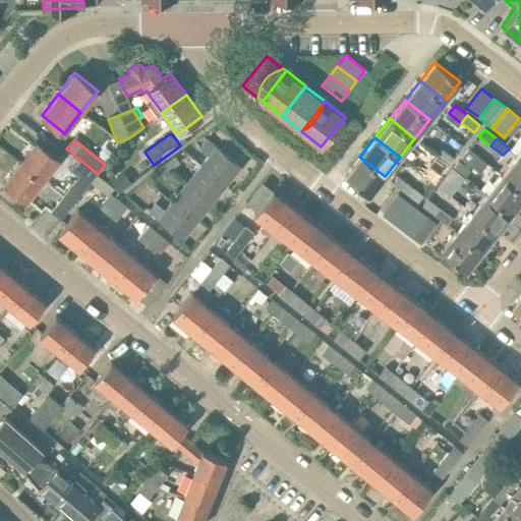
[(200,163),(226,184),(241,166),(215,145),(214,146),(207,139),(199,148),(208,154),(200,163)]
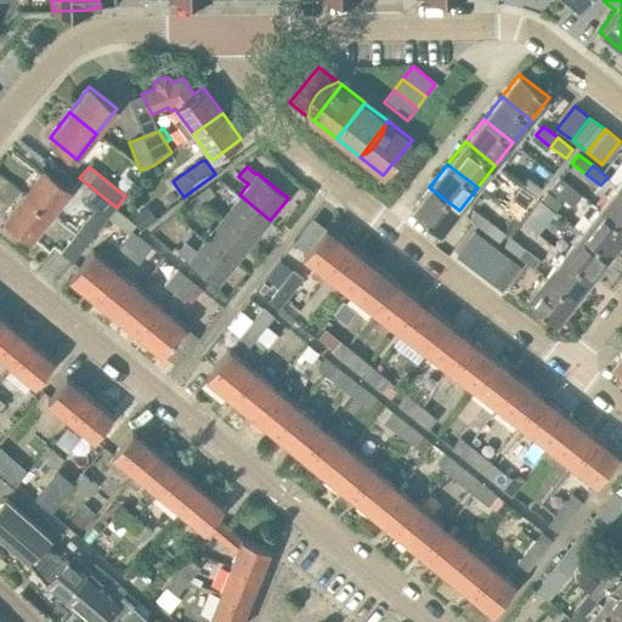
[(23,193),(51,214),(71,190),(44,168),(23,193)]
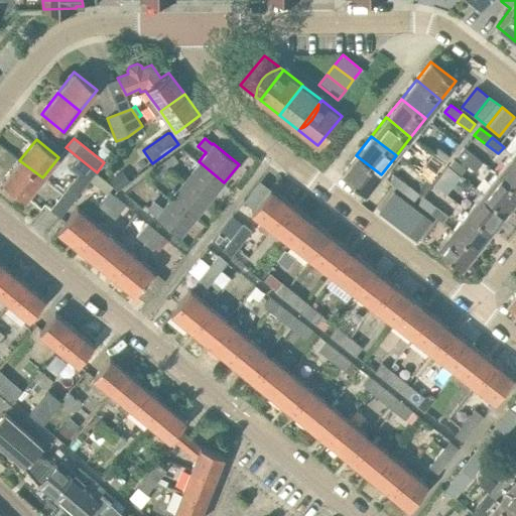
[(432,153),(444,163),(448,156),(437,147),(432,153)]
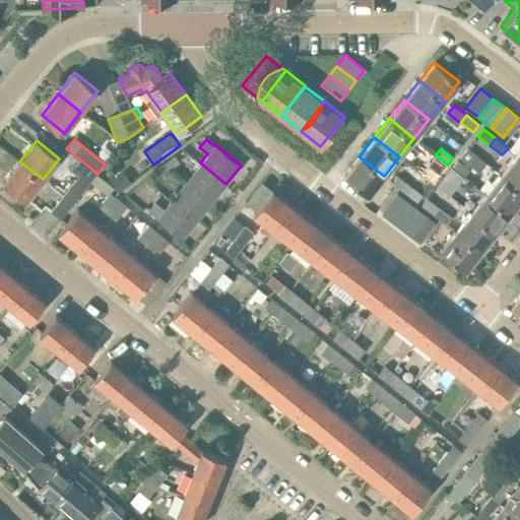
[(477,172),(485,163),(467,148),(459,157),(477,172)]
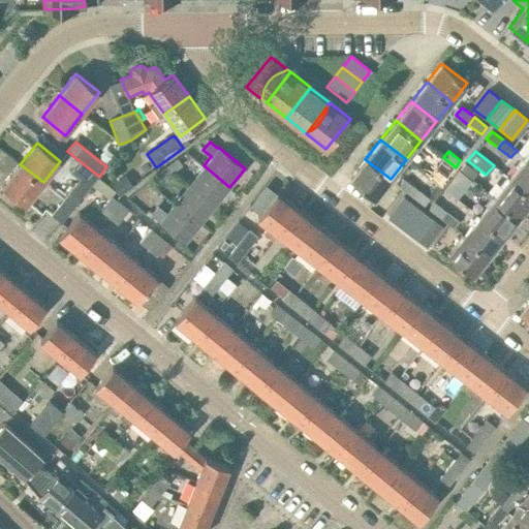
[(450,174),(456,167),(443,157),(438,164),(450,174)]
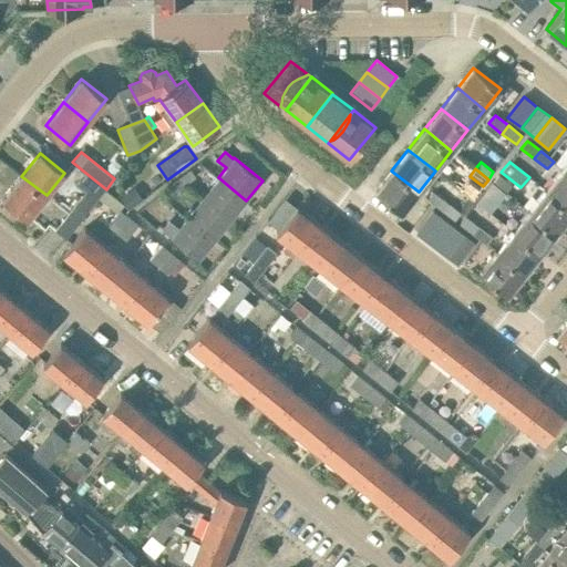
[(181,177),(186,184),(196,177),(189,169),(181,177)]
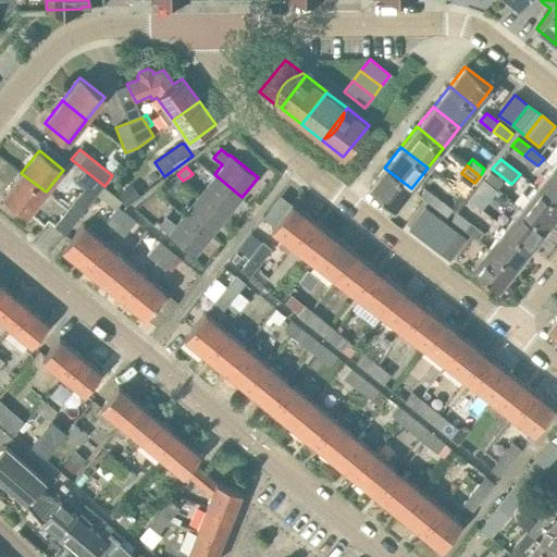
[(556,202),(556,170),(553,166),(536,187),(556,202)]
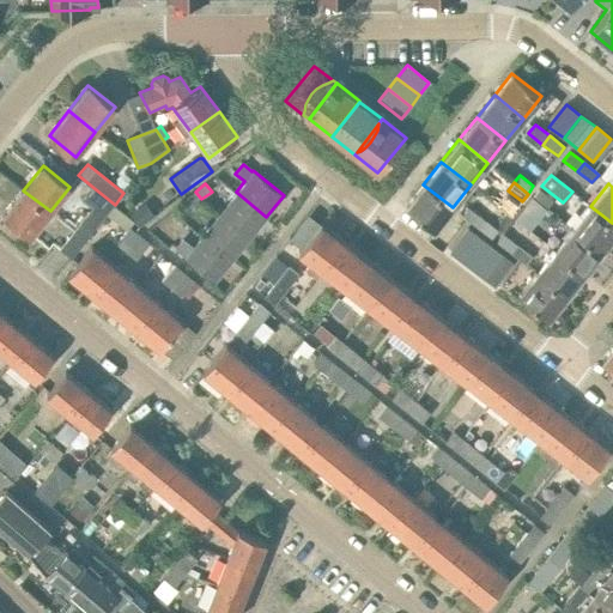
[(435,230),(453,207),(423,184),(405,206),(435,230)]
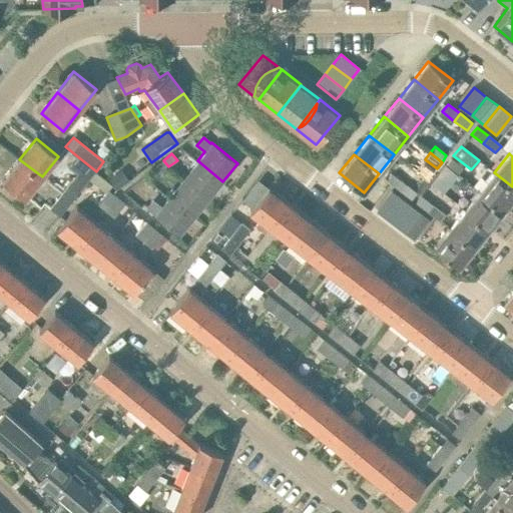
[(72,200),(96,171),(76,155),(68,165),(77,172),(62,192),(72,200)]
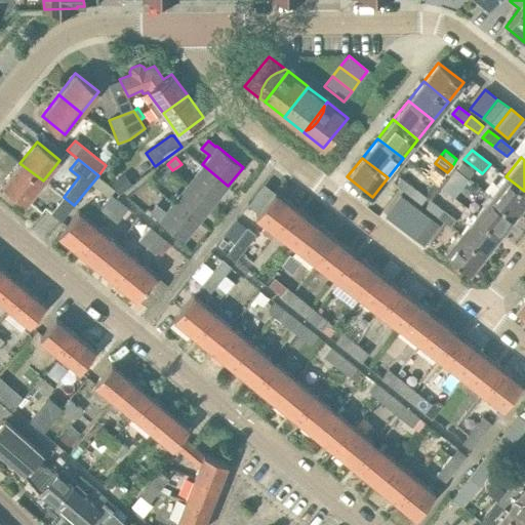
[(432,162),(425,171),(438,182),(443,175),(445,172),(432,162)]
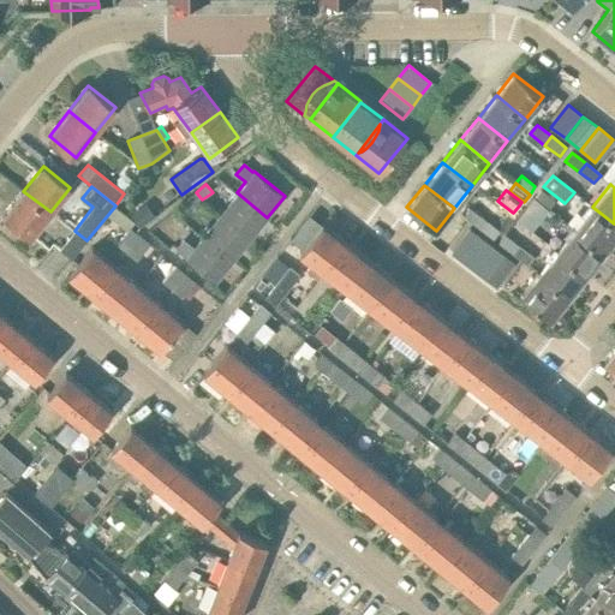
[(533,197),(548,209),(554,201),(541,190),(533,197)]
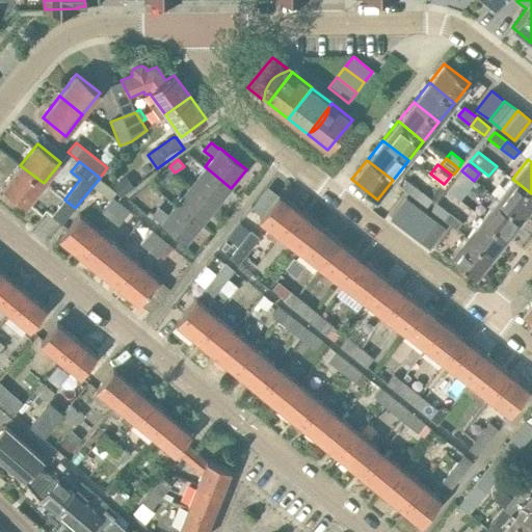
[(26,205),(44,183),(20,165),(3,186),(26,205)]
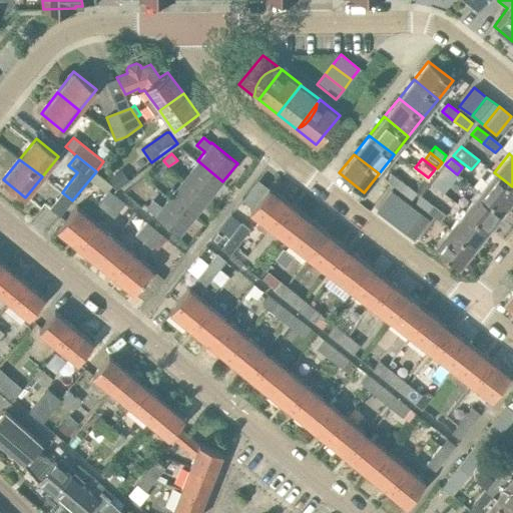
[(159,173),(168,166),(163,160),(154,166),(159,173)]
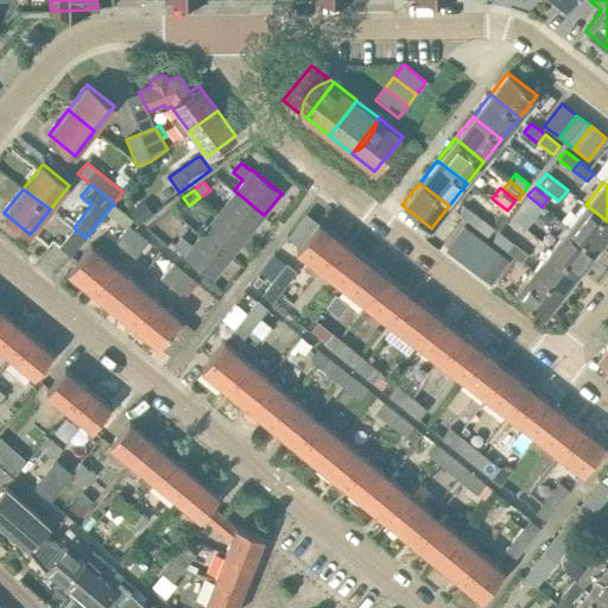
[(247,235),(264,215),(234,190),(217,211),(247,235)]
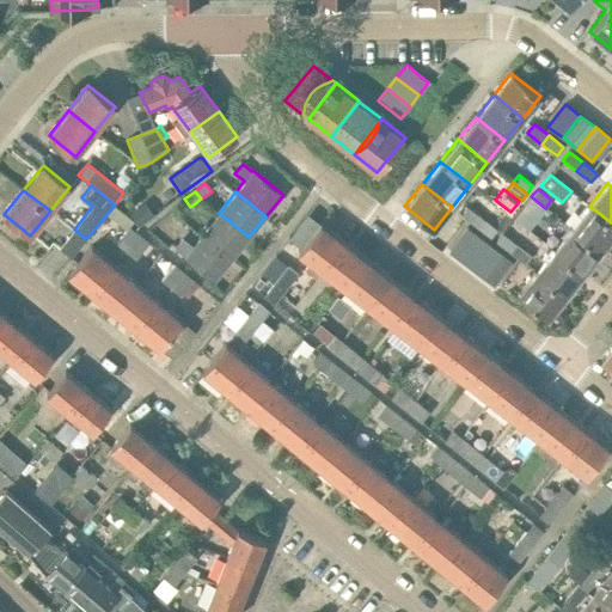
[(539,215),(545,208),(531,196),(525,204),(539,215)]
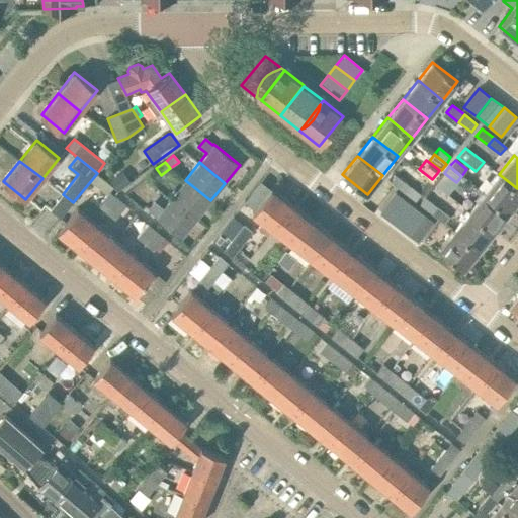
[(117,188),(131,179),(122,169),(110,178),(117,188)]
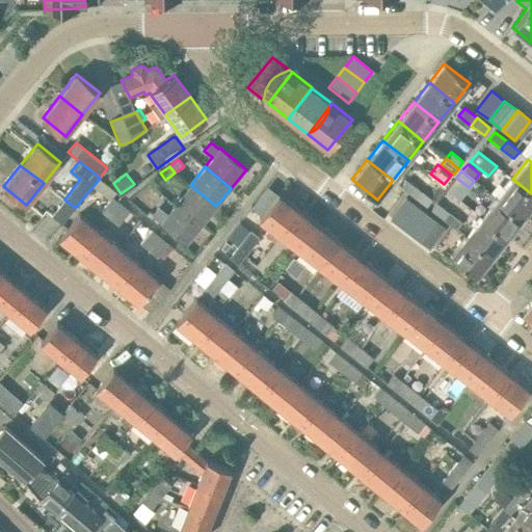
[(522,218),(531,205),(531,193),(512,179),(497,197),(522,218)]
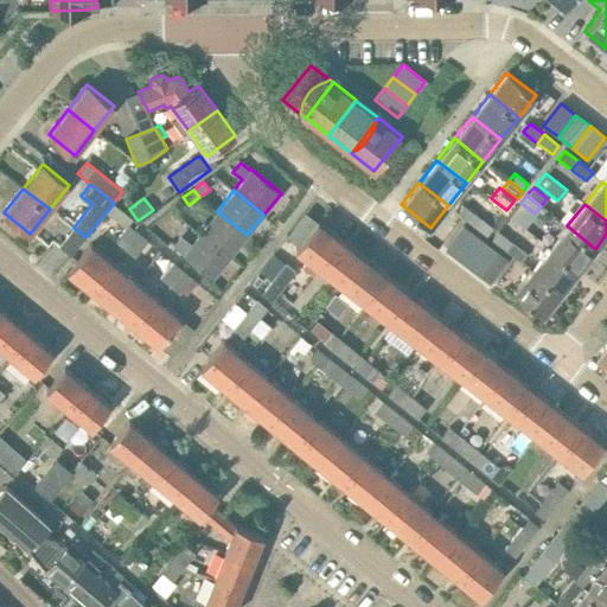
[(472,225),(478,217),(464,205),(457,215),(472,225)]
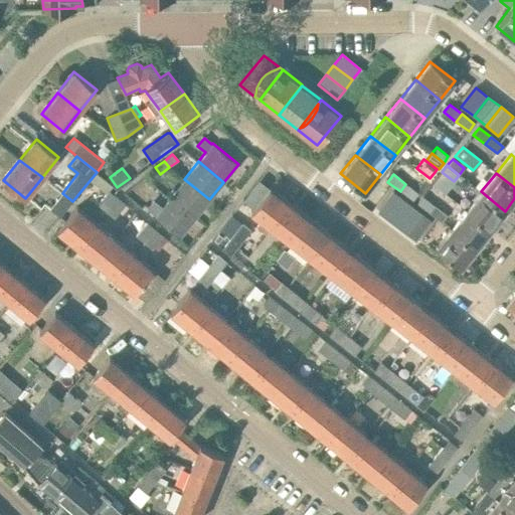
[(195,217),(209,199),(184,179),(169,197),(195,217)]
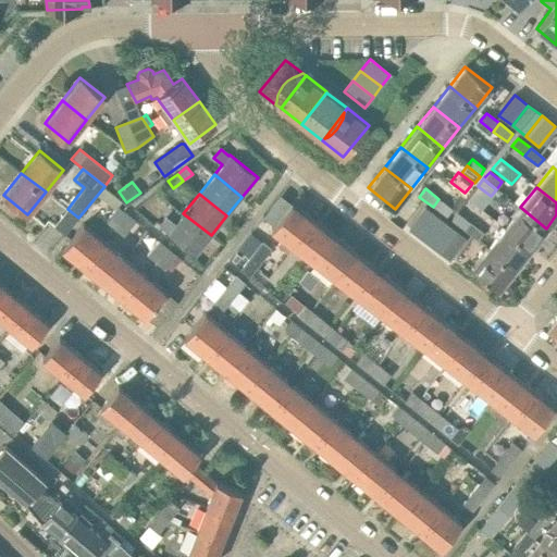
[(438,199),(433,207),(446,217),(453,209),(438,199)]
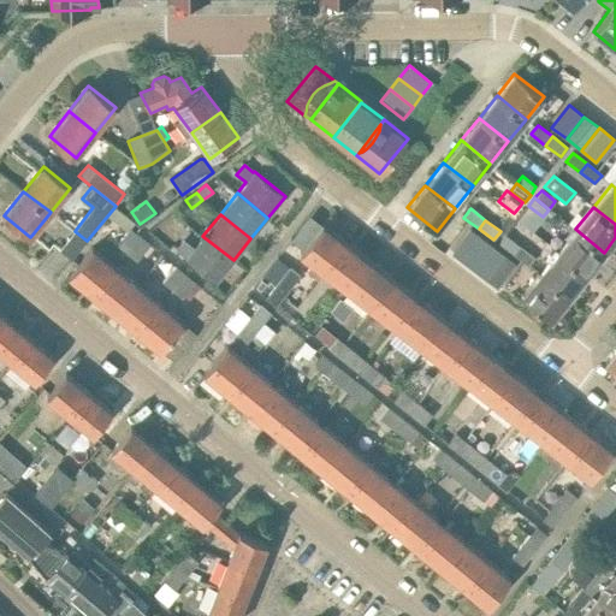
[(325,272),(347,244),(323,226),(301,254),(313,264),(307,271),(319,279),(325,272)]
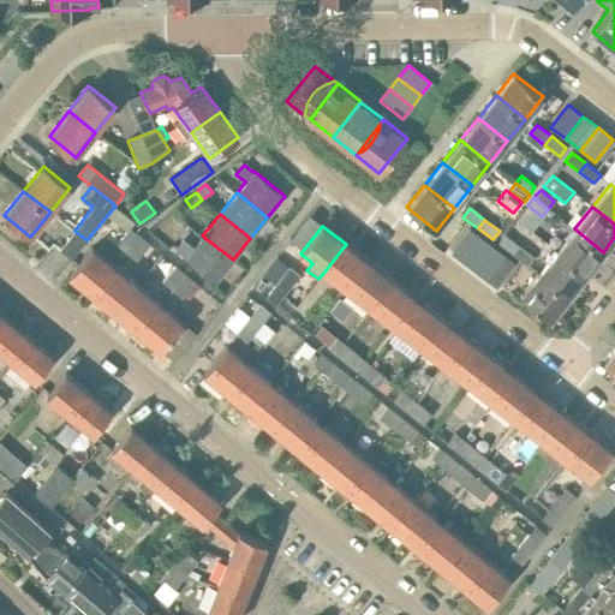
[(126,252),(139,237),(130,228),(117,244),(126,252)]
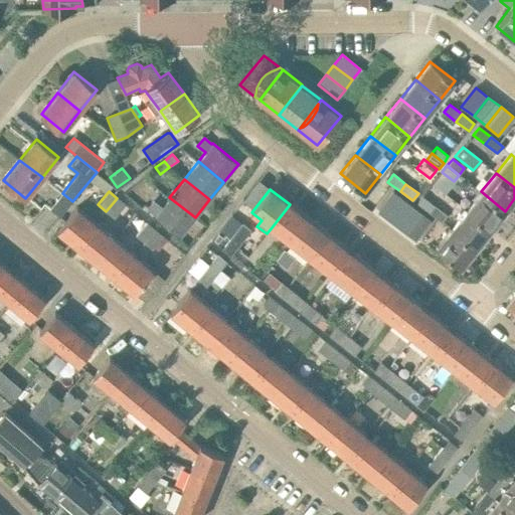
[(491,229),(505,211),(481,191),(466,210),(491,229)]
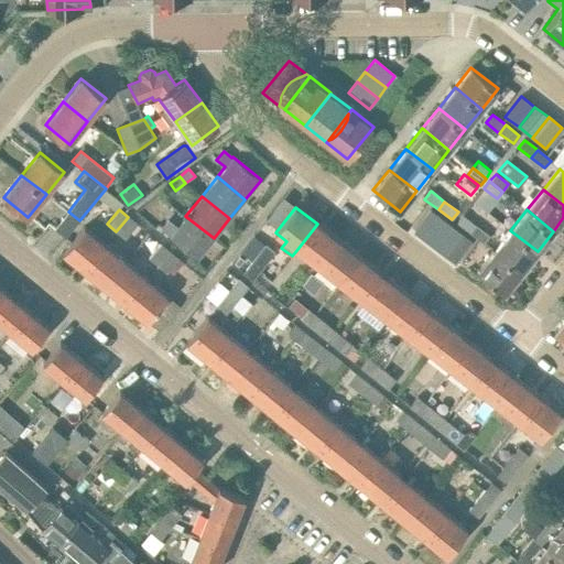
[(427,241),(444,220),(430,210),(414,231),(427,241)]
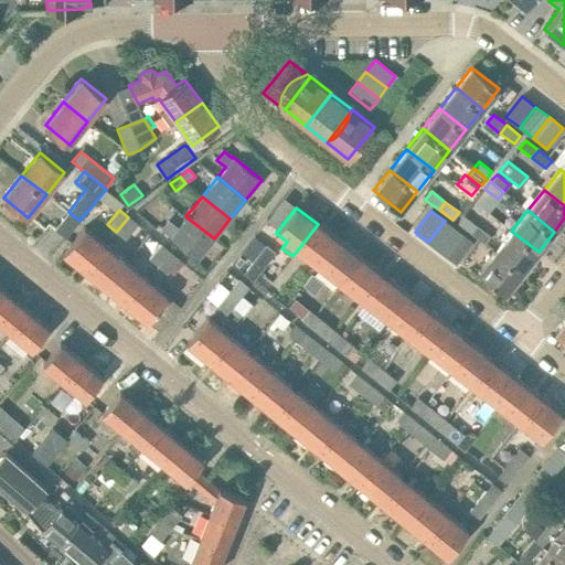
[(65,238),(80,221),(68,212),(54,230),(65,238)]
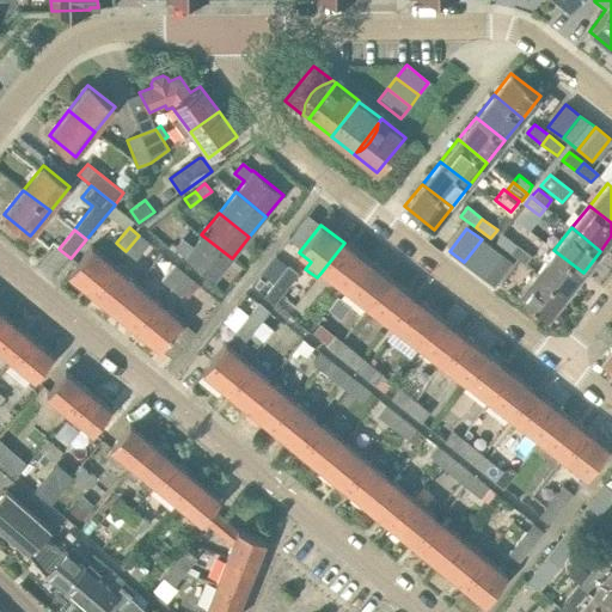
[(509,254),(516,245),(502,233),(495,242),(509,254)]
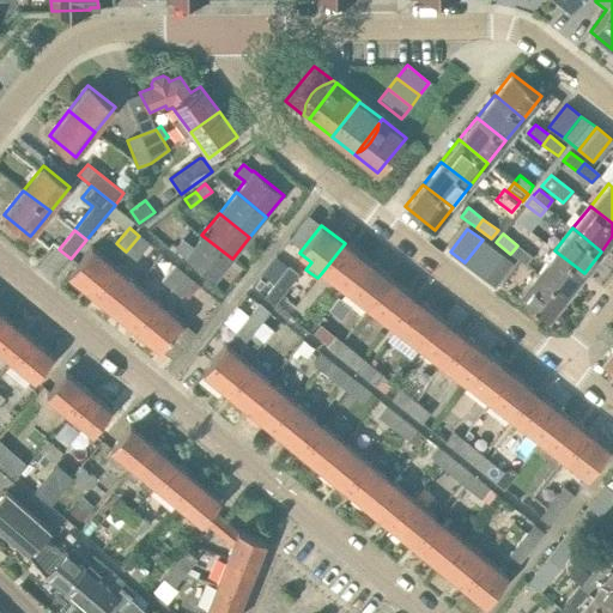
[(216,280),(232,259),(201,235),(193,246),(182,237),(174,248),(216,280)]
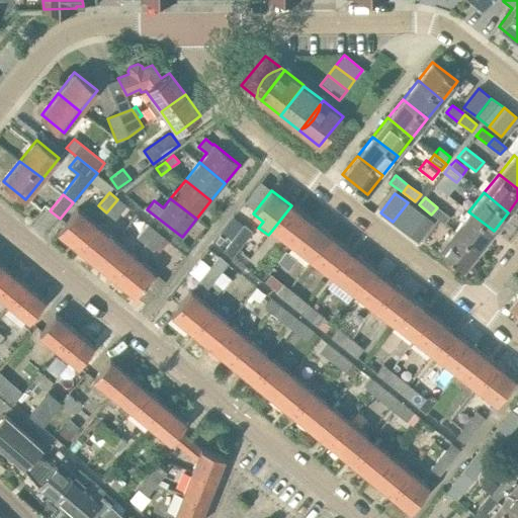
[(117,199),(106,212),(115,219),(126,205),(117,199)]
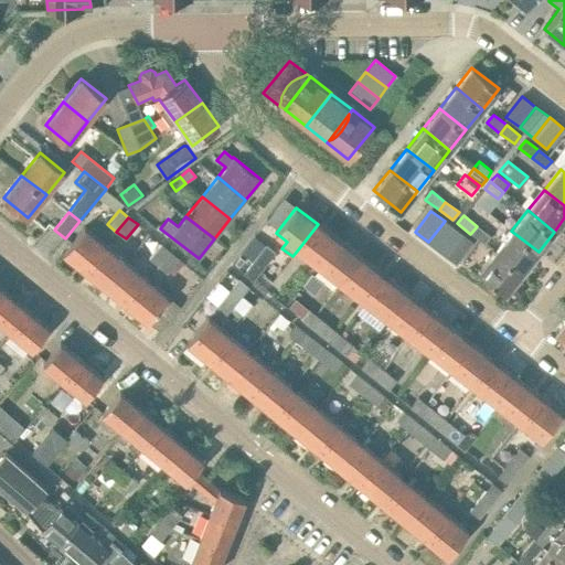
[(443,253),(458,232),(445,221),(428,242),(443,253)]
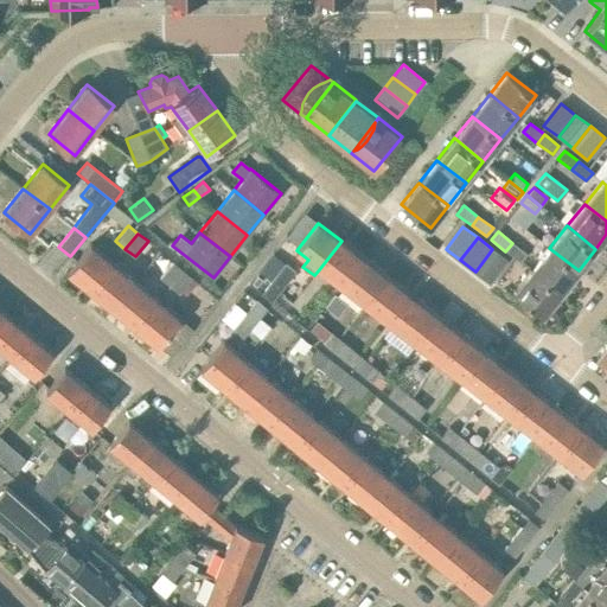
[(344,287),(365,260),(342,241),(320,268),(344,287)]
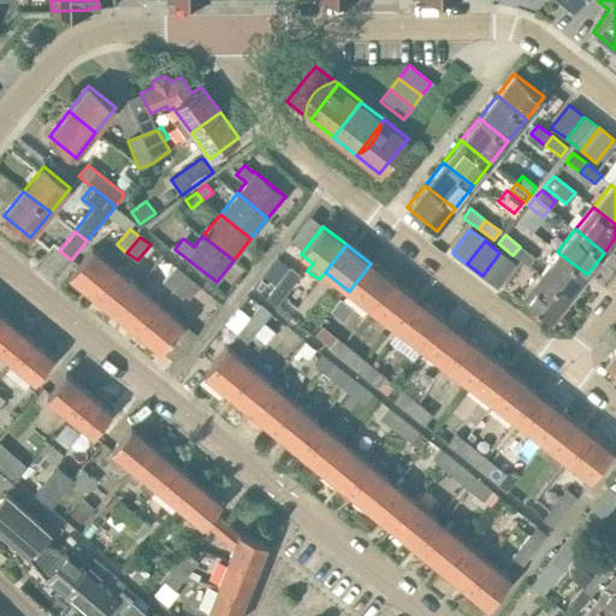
[(520,247),(513,255),(528,266),(534,258),(520,247)]
